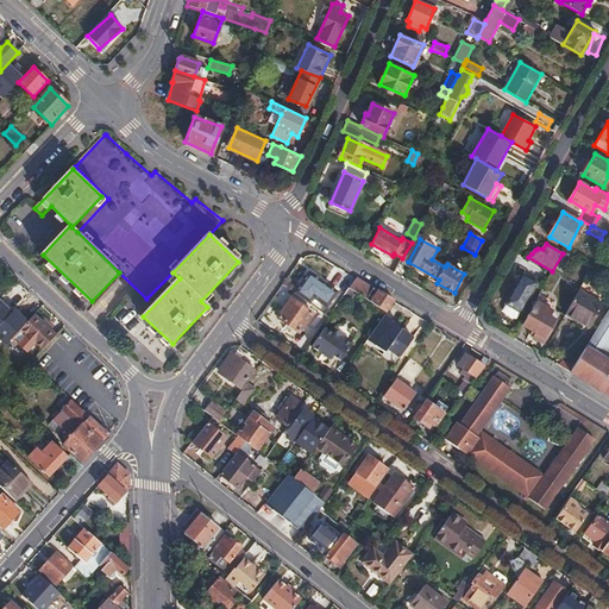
[(295,294),(322,313),(338,292),(311,271),(295,294)]
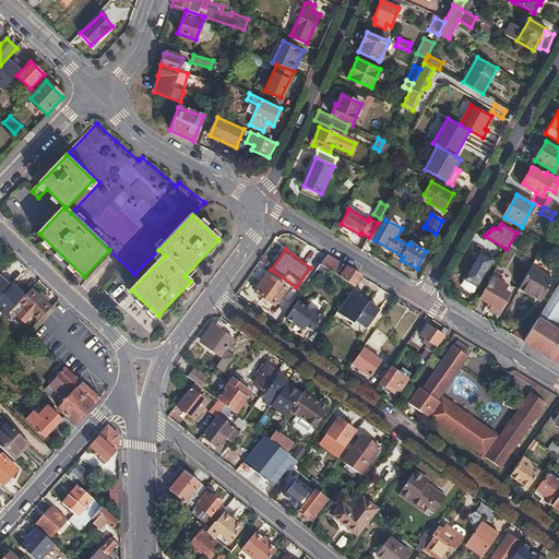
[(465,278),(477,285),(478,286),(492,261),(479,253),(465,278)]
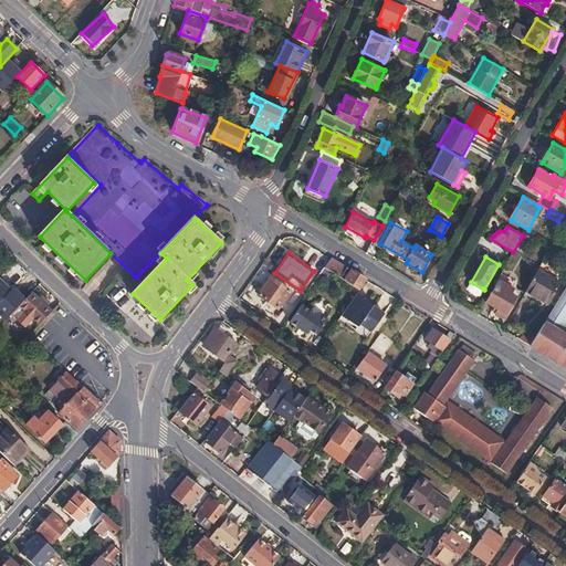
[(332,259),(325,269),(341,279),(347,269),(332,259)]
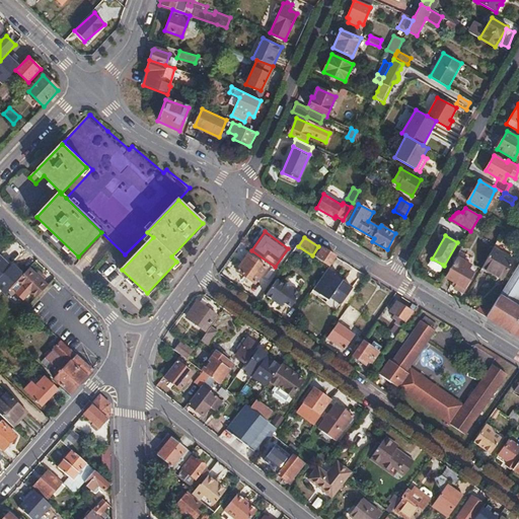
[(318,246),(312,255),(328,266),(336,256),(318,246)]
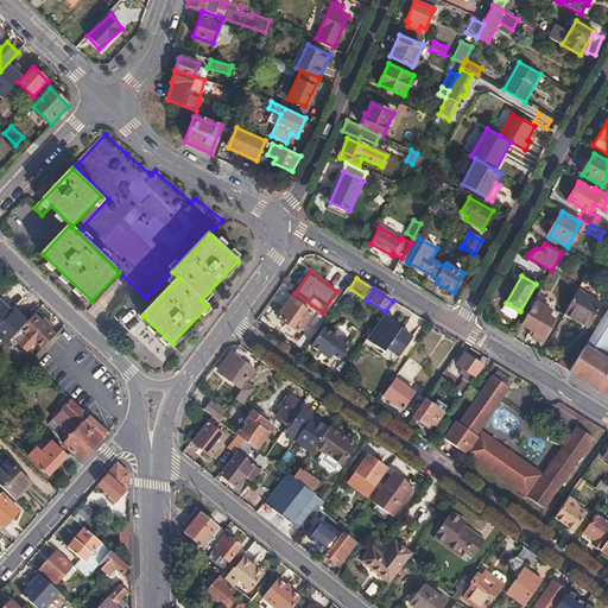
[(578,291),(565,312),(589,327),(602,304),(578,291)]
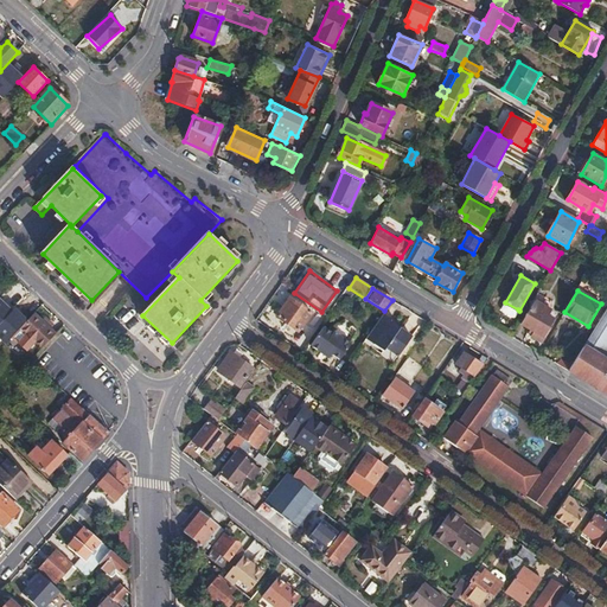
[(536,296),(531,306),(532,306),(523,325),(535,332),(531,337),(542,343),(555,320),(535,308),(540,299),(536,296)]
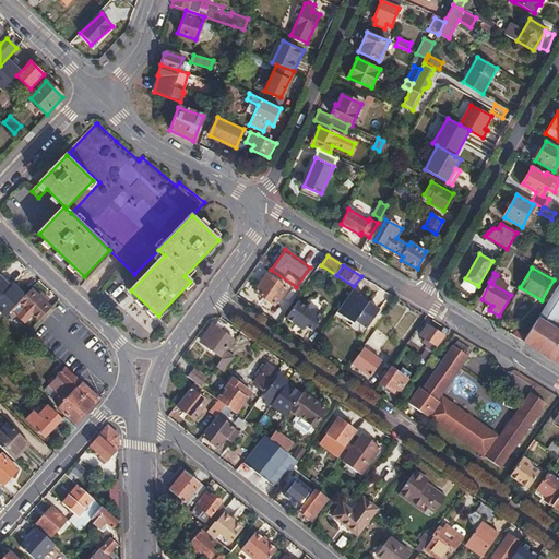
[(266,275),(254,292),(274,305),(286,288),(266,275)]
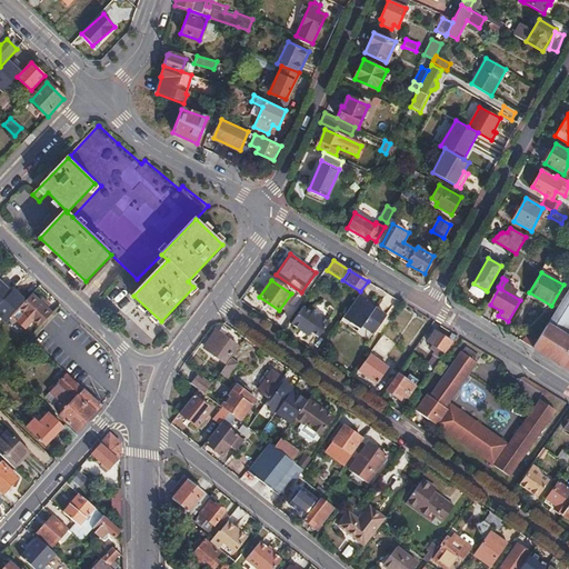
[(0,281),(0,305),(11,292),(0,281)]
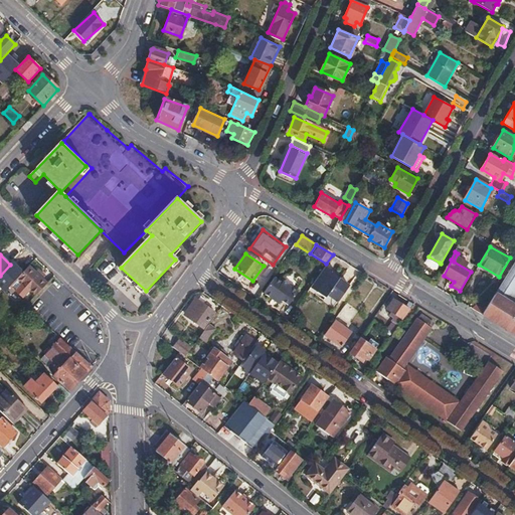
[(440,263),(428,256),(425,262),(426,265),(435,270),(437,269),(440,263)]
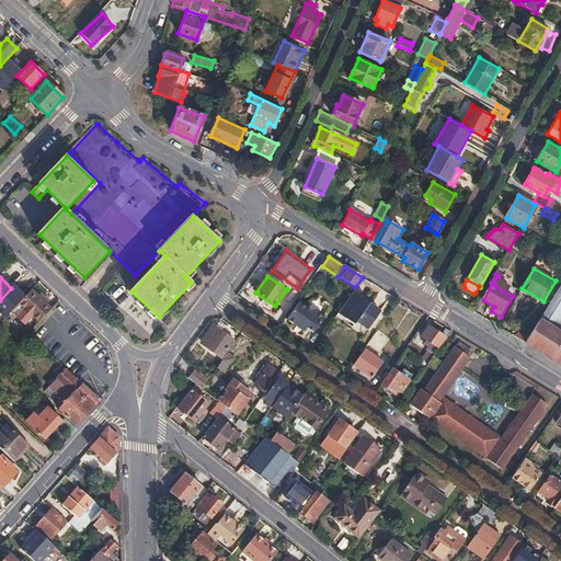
[(560,285),(546,311),(526,342),(560,364),(560,332),(559,331),(560,327),(560,285)]
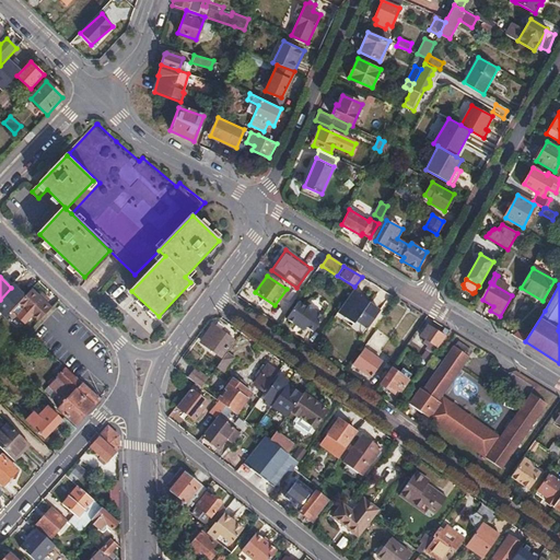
[(14,286),(11,288),(0,300),(0,312),(6,317),(20,302),(25,296),(14,286)]
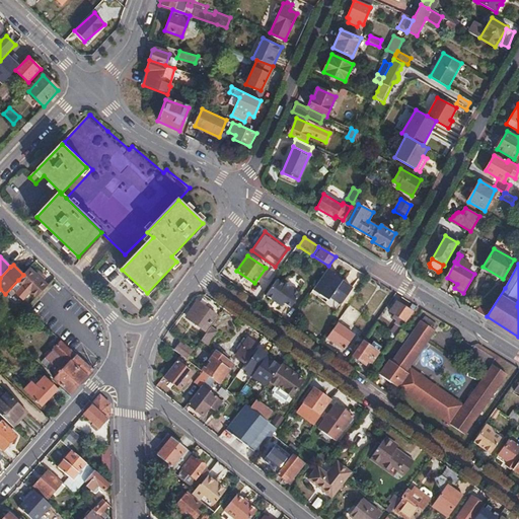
[(326,269),(312,290),(327,300),(330,297),(341,304),(352,288),(332,275),(334,274),(326,269)]
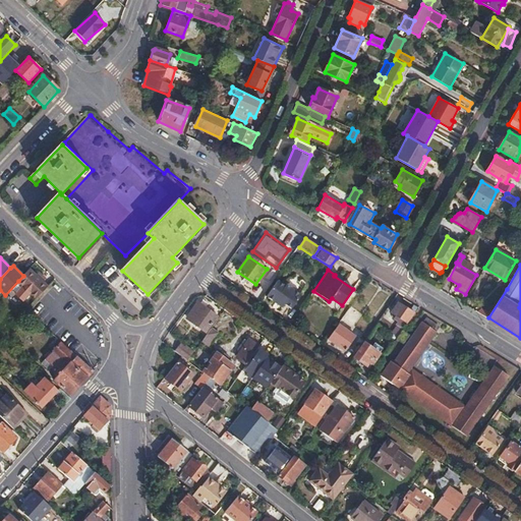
[(31,271),(11,291),(22,300),(27,295),(25,293),(27,290),(38,299),(49,288),(43,283),(46,280),(40,274),(38,277),(31,271)]
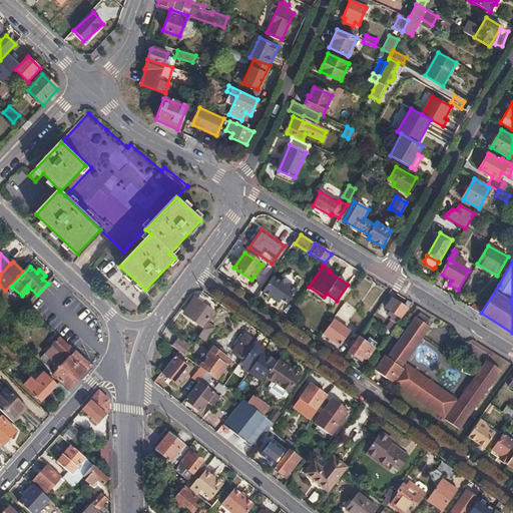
[(274,277),(263,292),(279,303),(282,300),(288,304),(296,293),(274,277)]
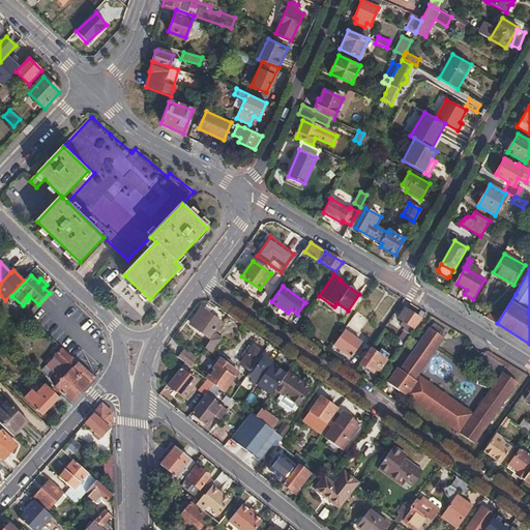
[(201,308),(190,323),(195,326),(194,327),(209,339),(221,322),(201,308)]
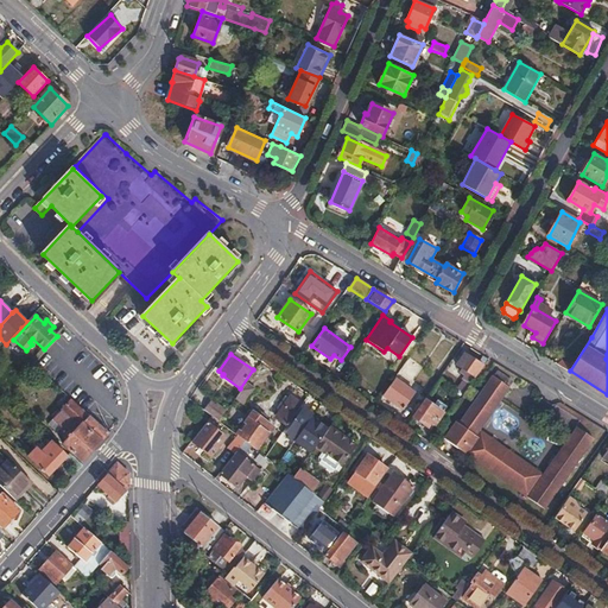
[(458,366),(469,373),(476,377),(483,366),(464,355),(458,366)]
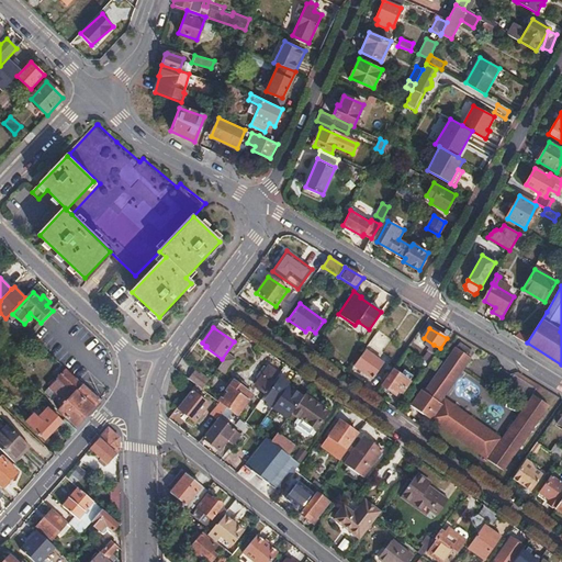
[(371,344),(377,348),(385,337),(380,333),(371,344)]
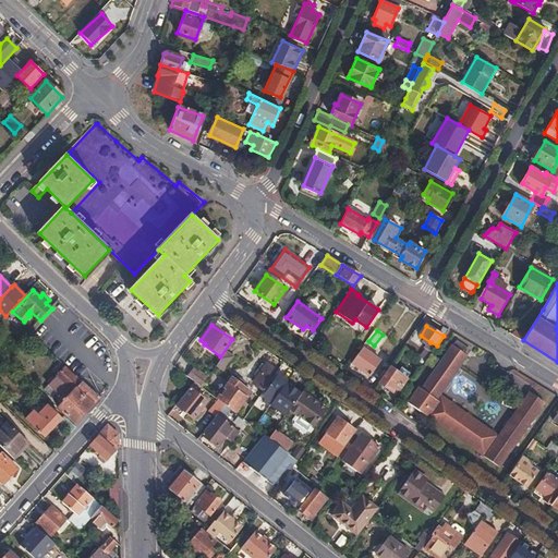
[(383,335),(374,346),(378,349),(386,337),(383,335)]
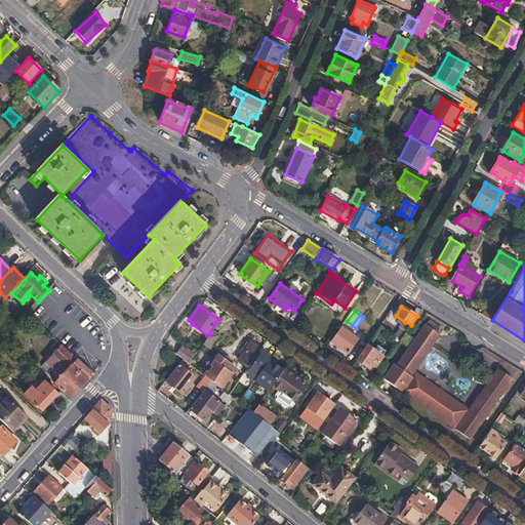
[(9,320),(0,330),(0,332),(4,337),(6,335),(11,329),(12,328),(15,326),(9,320)]
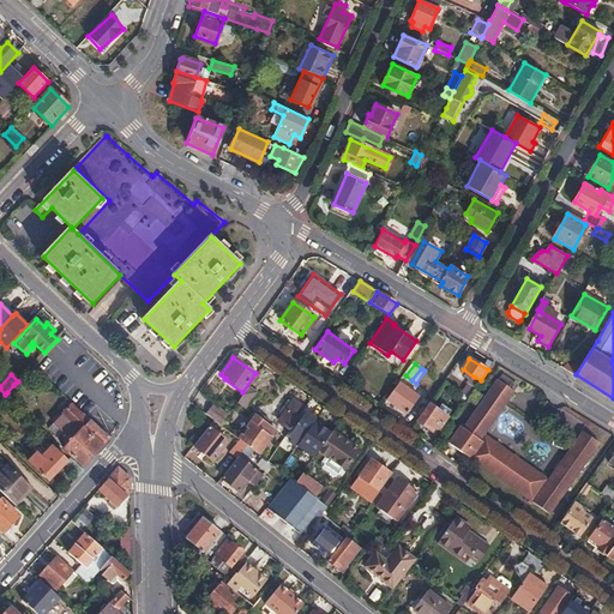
[(459,426),(449,441),(479,463),(523,494),(551,513),(559,501),(599,444),(582,432),(545,485),(524,470),(479,440),(516,386),(499,375),(495,381),(495,380),(462,428),(459,426)]
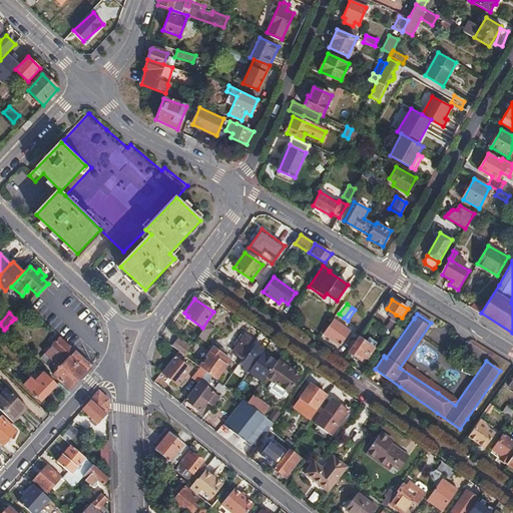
[(396,315),(387,329),(392,333),(396,326),(402,318),(396,315)]
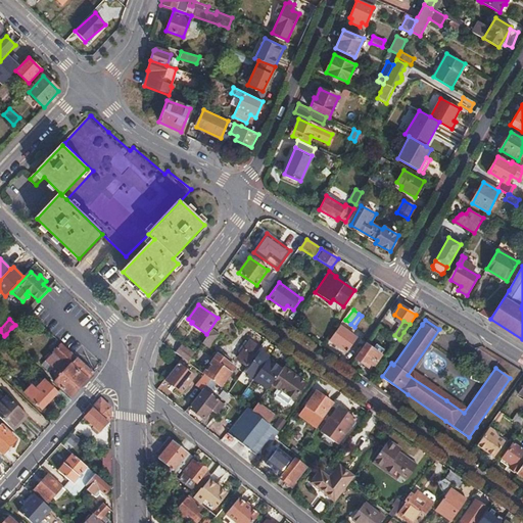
[(339,326),(329,340),(346,351),(355,338),(339,326)]
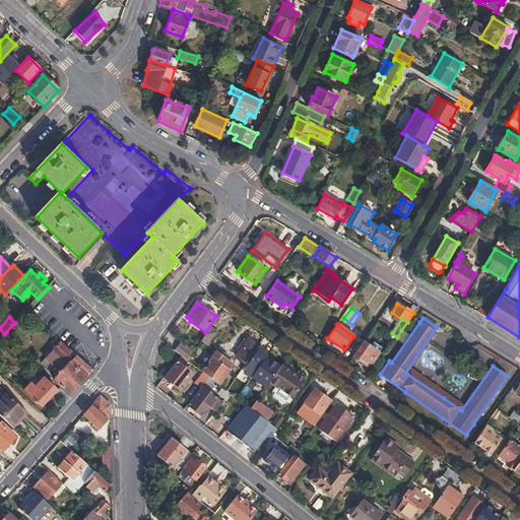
[(11,326),(6,332),(11,337),(16,331),(14,328),(11,326)]
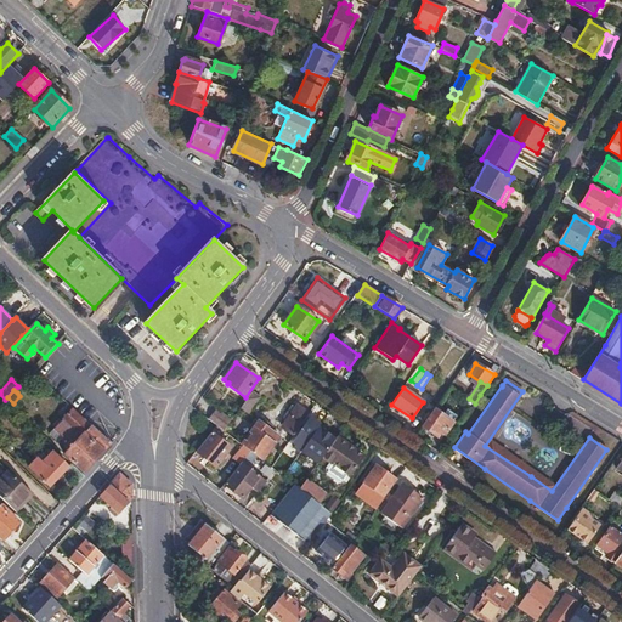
[(259,399),(252,393),(241,407),(249,413),(259,399)]
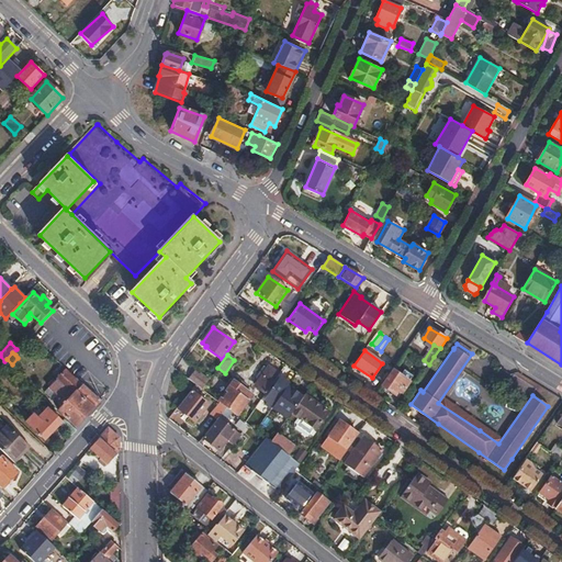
[(429,364),(427,367),(434,371),(440,361),(434,357),(429,364)]
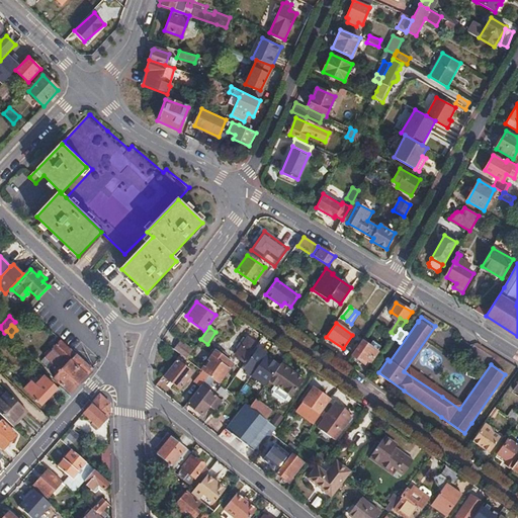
[(53,372),(64,360),(68,364),(56,378),(71,394),(93,368),(78,354),(76,355),(58,337),(57,335),(49,345),(53,349),(42,361),(53,372)]
